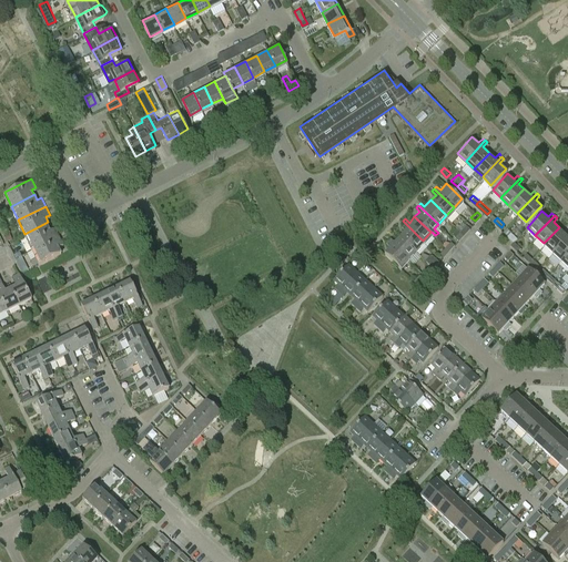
[(423,241),(403,221),(401,224),(404,228),(399,234),(415,248),(423,241)]
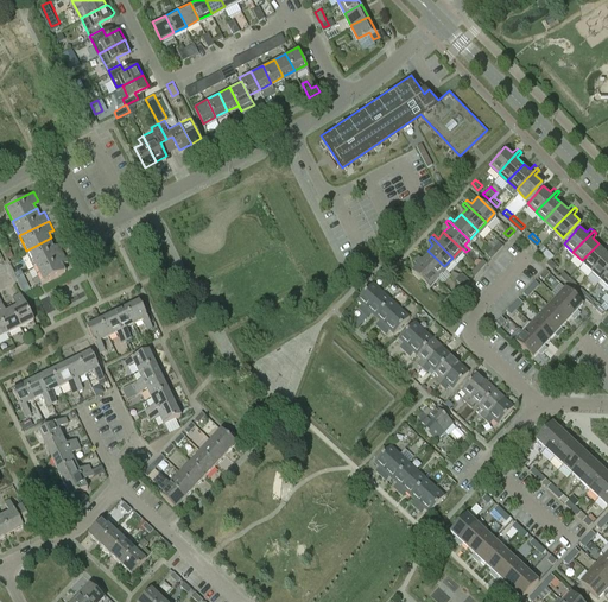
[(489,241),(496,248),(502,241),(499,238),(496,241),(491,236),(487,240),(489,241)]
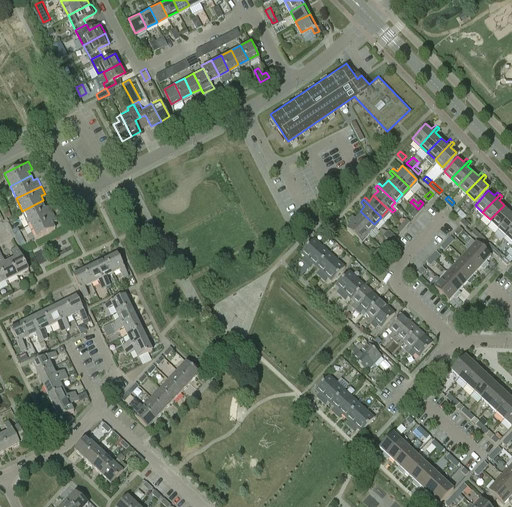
[(43,200),(22,211),(28,223),(53,211),(49,203),(45,205),(43,200)]
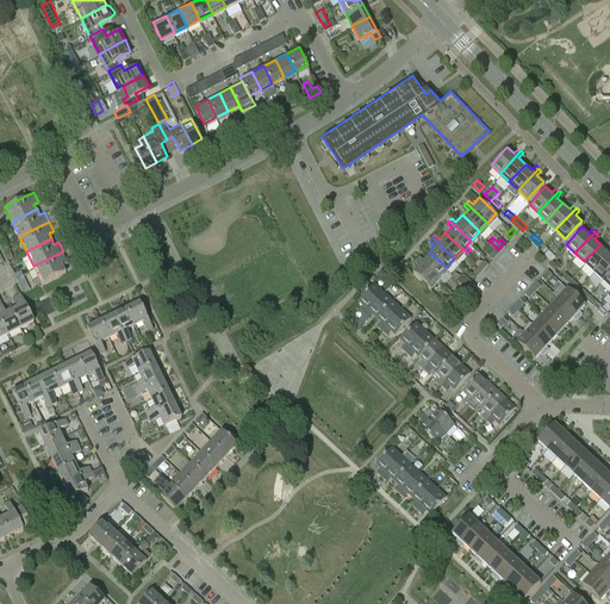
[(498,249),(491,242),(486,248),(489,251),(492,255),(498,249)]
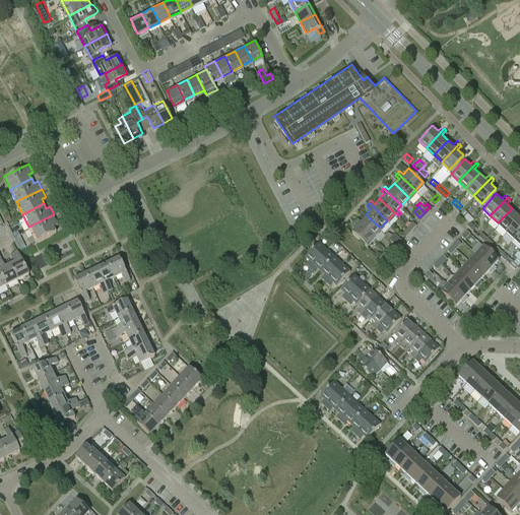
[(512,208),(498,222),(506,230),(519,213),(519,208),(517,212),(512,208)]
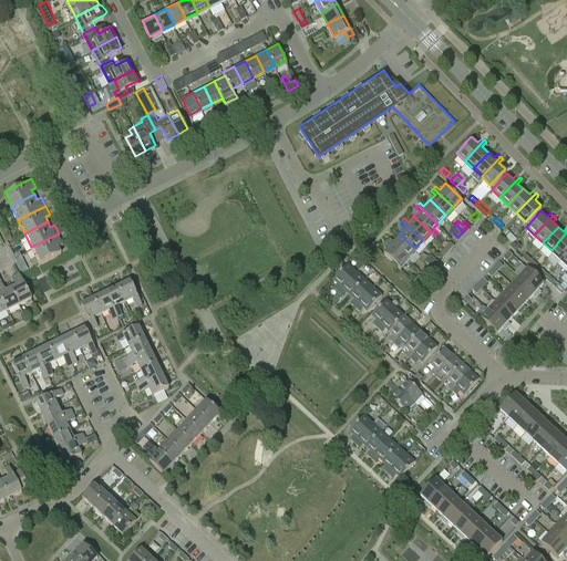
[(509,229),(506,232),(513,239),(509,242),(516,248),(518,245),(513,238),(516,235),(509,229)]
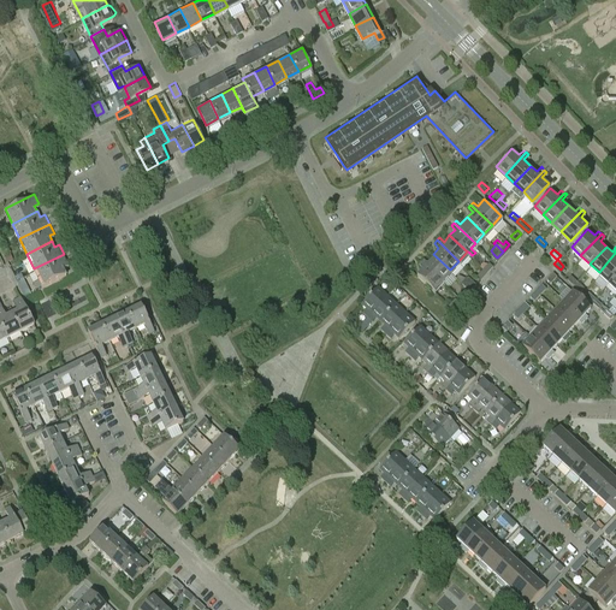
[(615,253),(599,272),(608,280),(615,271),(615,253)]
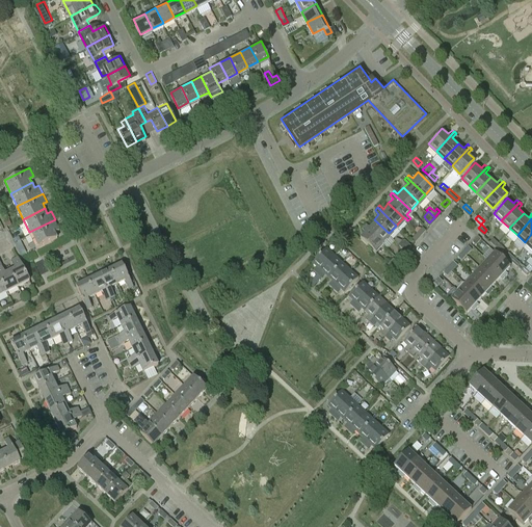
[(59,227),(55,219),(29,232),(36,245),(57,234),(55,229),(59,227)]
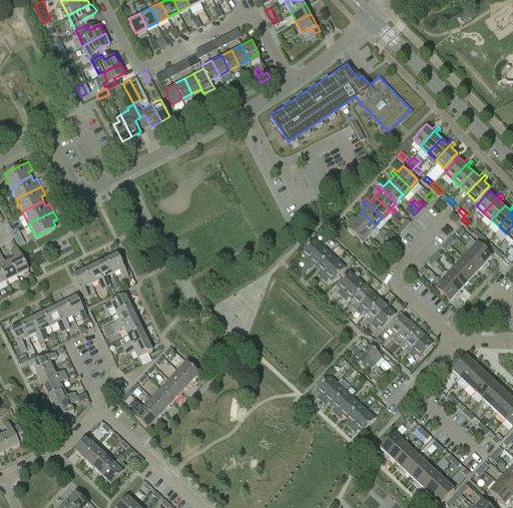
[(352,212),(350,215),(368,232),(375,224),(361,211),(356,216),(352,212)]
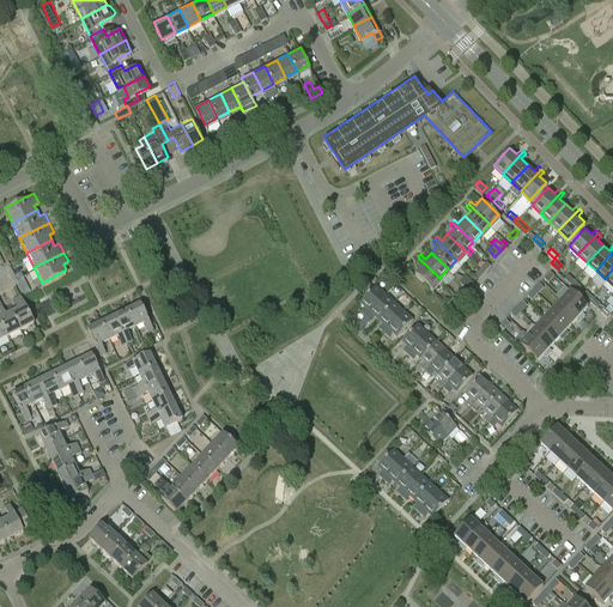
[(439,278),(418,258),(416,260),(419,263),(413,271),(431,287),(439,278)]
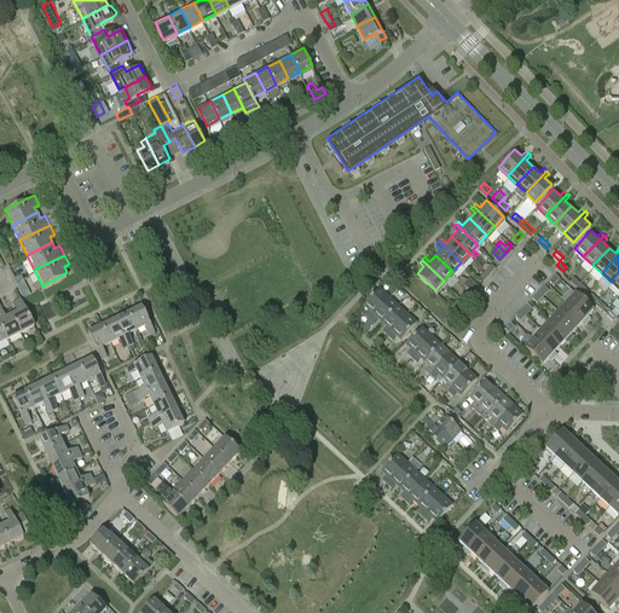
[(485,267),(489,271),(496,264),(491,260),(490,261),(489,260),(486,260),(481,264),(485,267)]
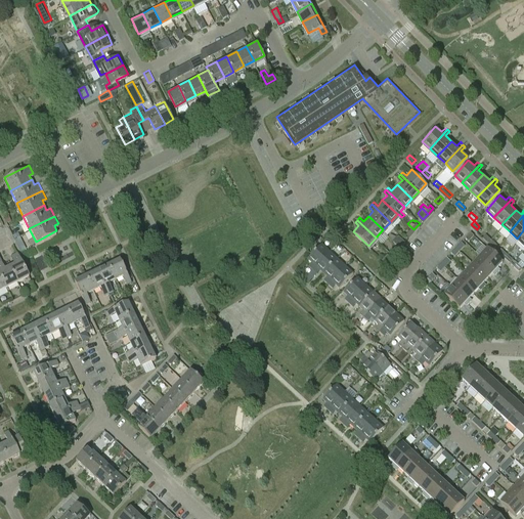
[(470,229),(463,236),(467,241),(474,232),(470,229)]
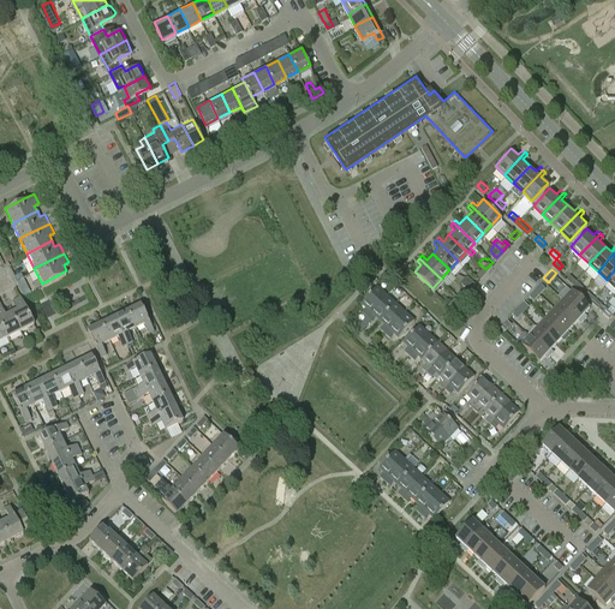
[(23,273),(17,276),(18,276),(19,281),(25,291),(30,288),(23,273)]
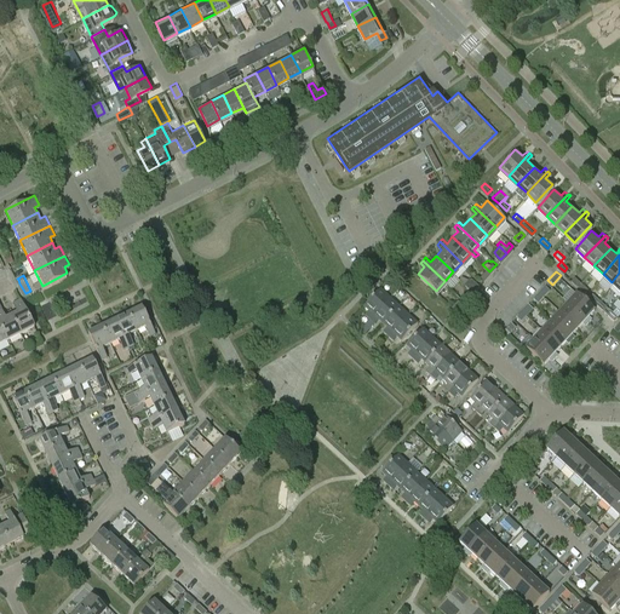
[(463,281),(472,290),(478,282),(471,275),(469,275),(463,281)]
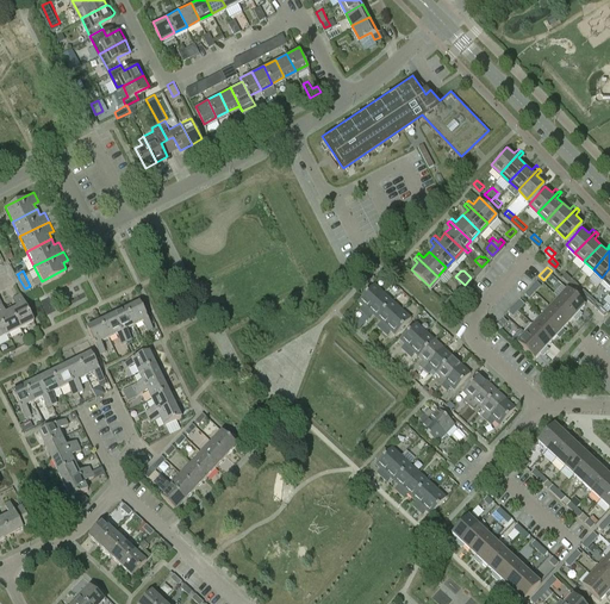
[(543,280),(539,275),(530,285),(535,288),(543,280)]
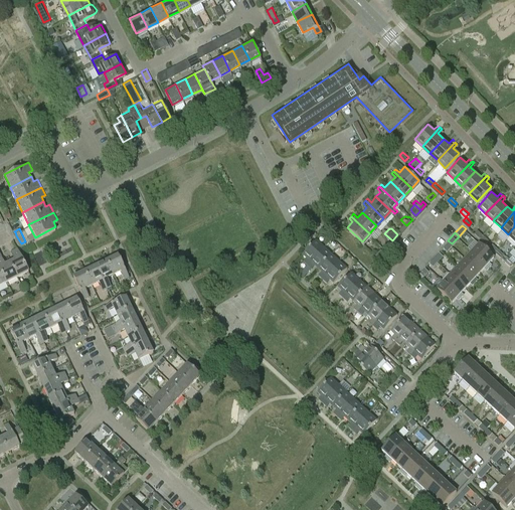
[(482,232),(479,235),(485,240),(488,237),(482,232)]
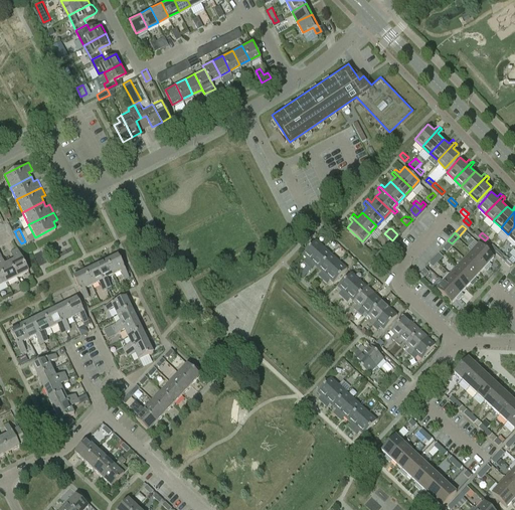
[(392,240),(384,233),(384,234),(384,236),(384,237),(384,239),(385,241),(384,242),(387,245),(392,240)]
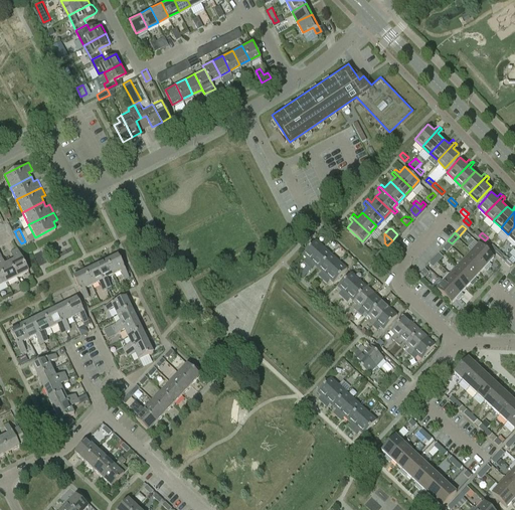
[(306,262),(323,243),(315,235),(301,251),(305,255),(302,258),(306,262)]
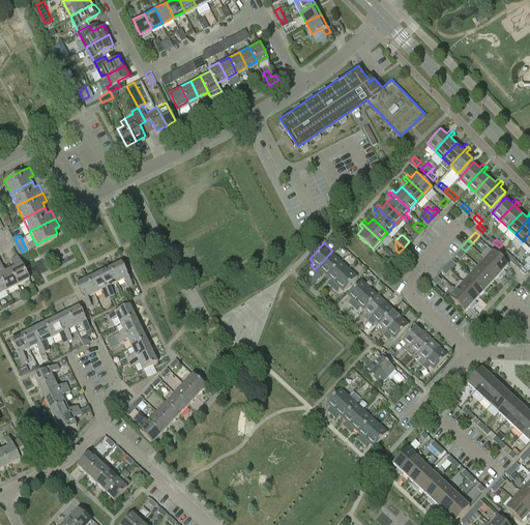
[(465,251),(461,248),(455,253),(460,256),(465,251)]
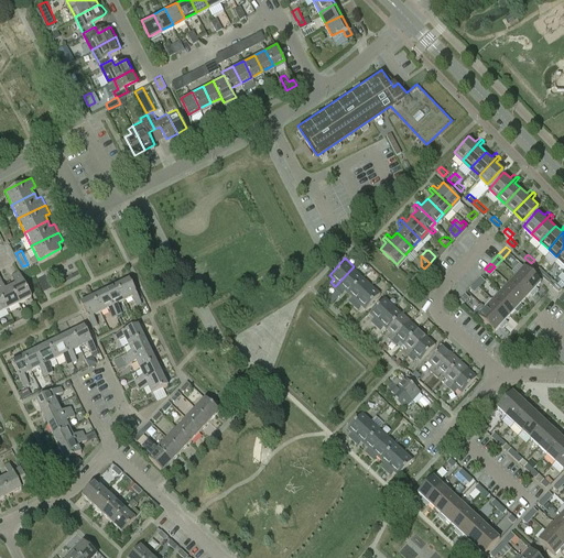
[(516,271),(534,288),(537,286),(534,284),(541,277),(524,263),(516,271)]
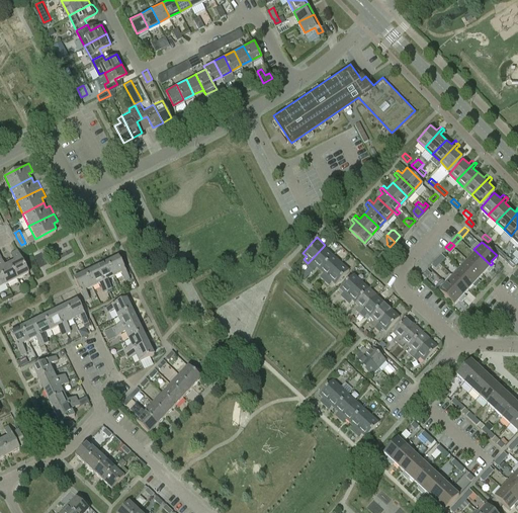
[(497,251),(500,247),(495,242),(492,246),(497,251)]
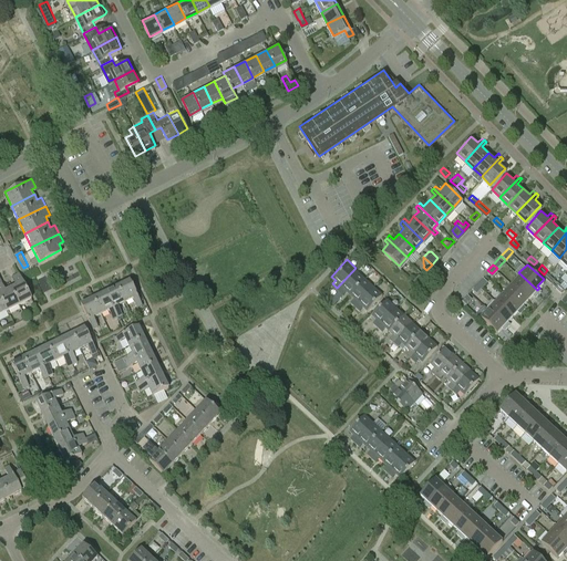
[(363,274),(356,268),(337,288),(338,289),(339,289),(341,292),(344,288),(348,291),(363,274)]
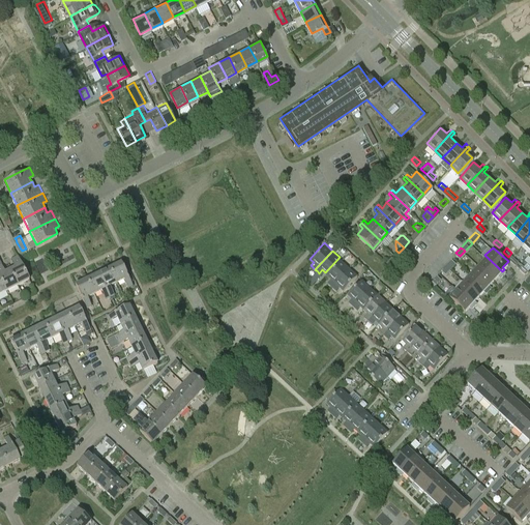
[(518,259),(511,253),(508,257),(514,262),(518,259)]
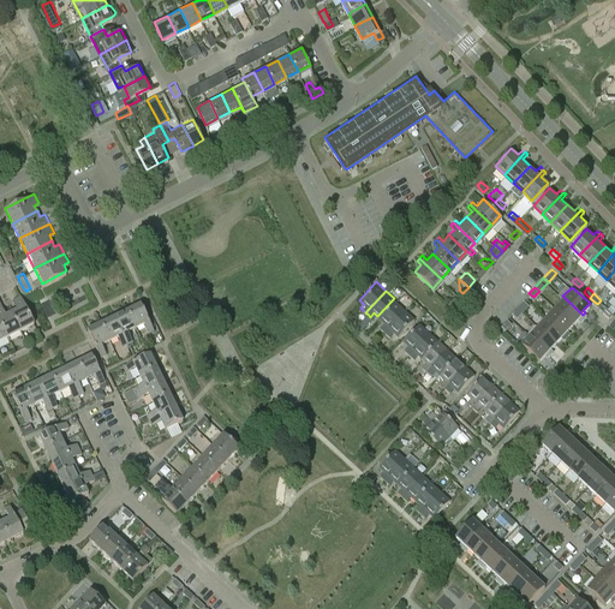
[(18,306),(12,310),(22,327),(35,321),(22,294),(13,298),(18,306)]
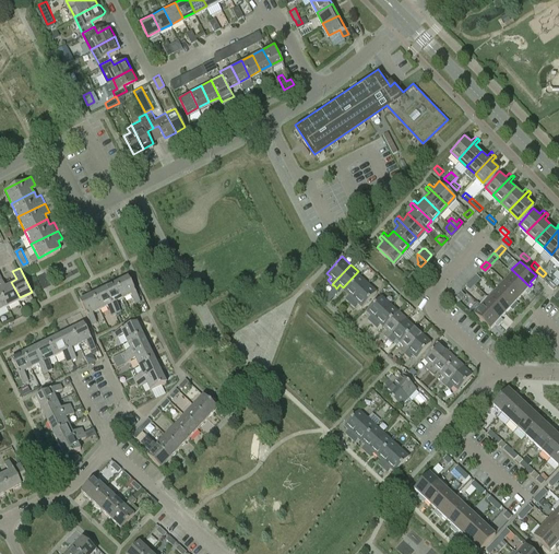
[(413,269),(407,274),(411,278),(416,271),(413,269)]
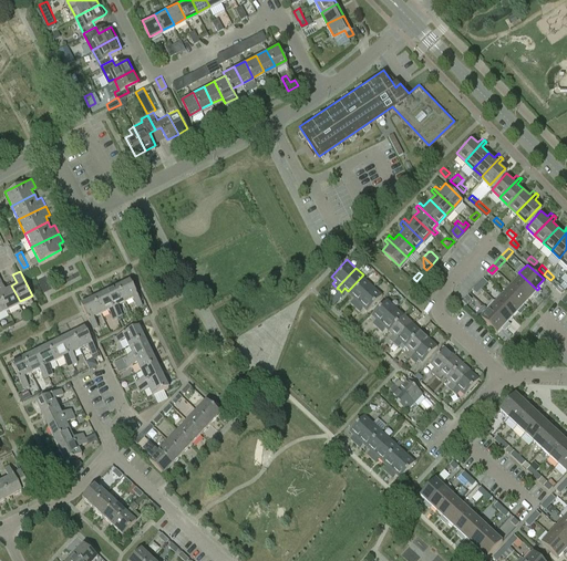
[(537,290),(518,272),(511,281),(527,297),(533,291),(535,293),(537,290)]
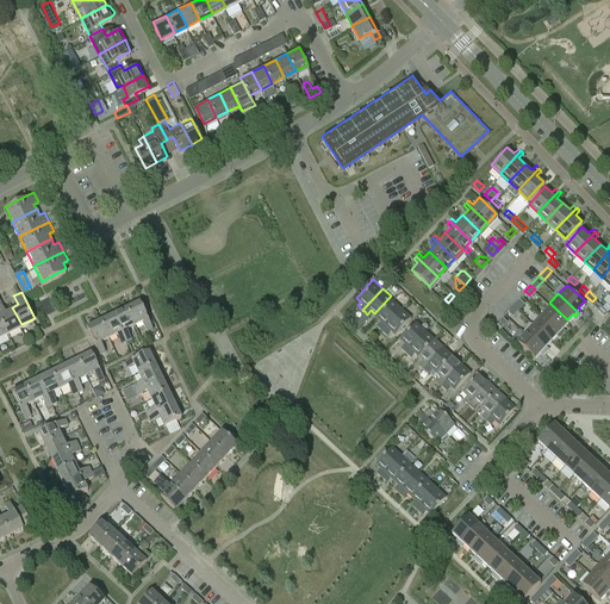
[(391,296),(374,313),(379,318),(375,322),(380,327),(400,304),(391,296)]
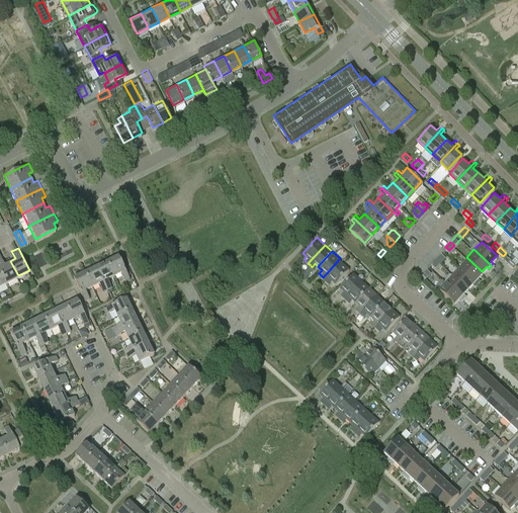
[(436,257),(439,260),(445,254),(441,251),(436,257)]
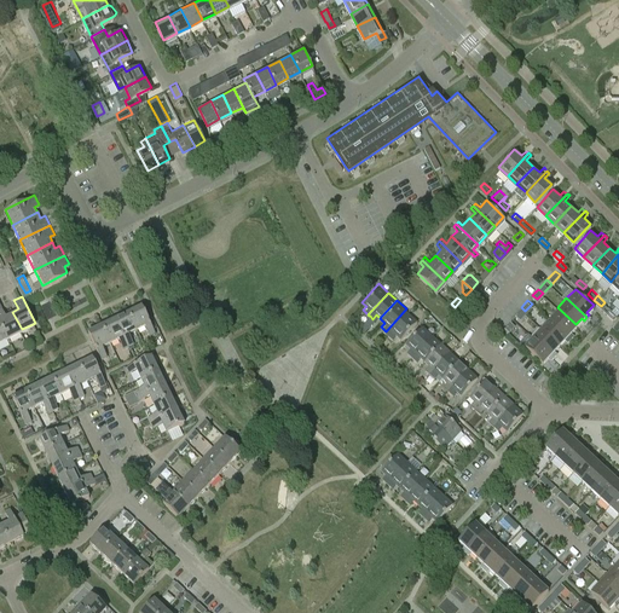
[(128,308),(137,327),(145,323),(150,333),(155,330),(142,302),(128,308)]
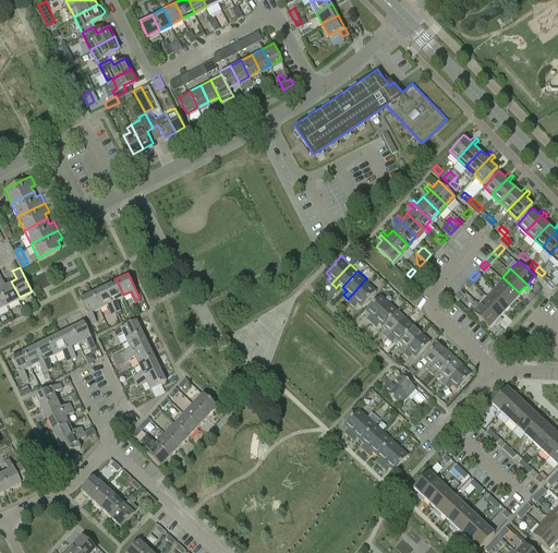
[(20,297),(11,281),(5,284),(1,275),(0,276),(0,288),(8,303),(20,297)]
